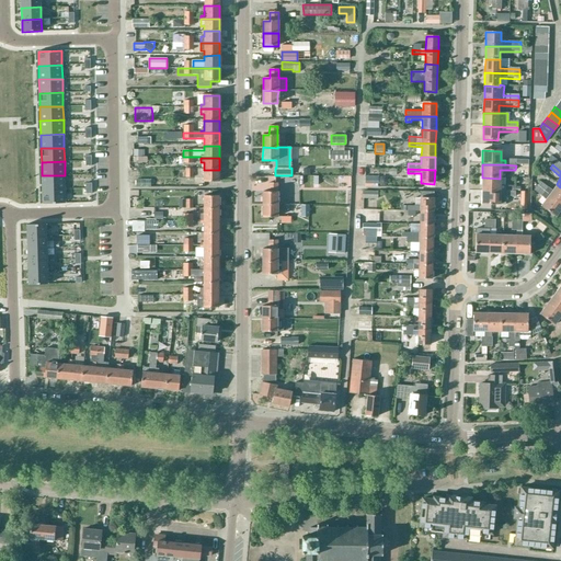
[(219,170),(204,170),(204,182),(219,182),(219,170)]
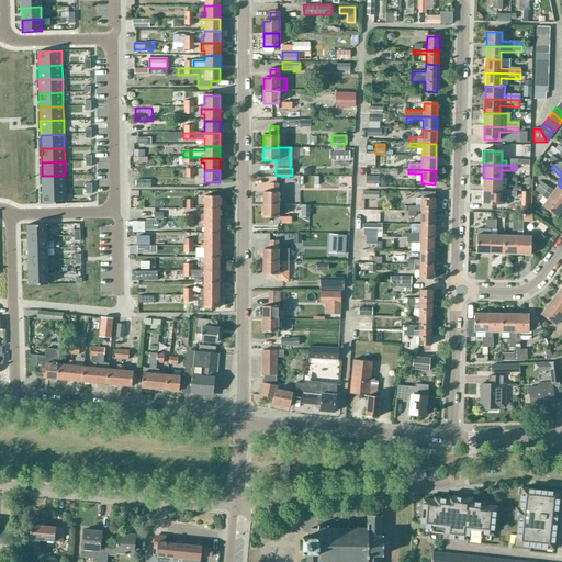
[(65,176),(42,176),(42,190),(66,189),(65,176)]
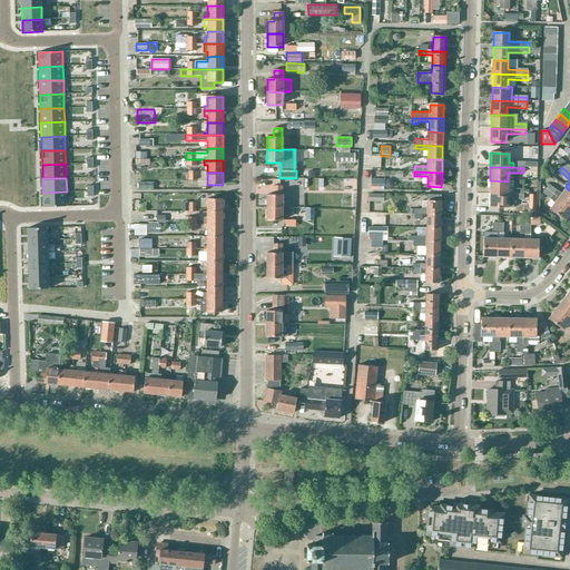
[(489,194),(523,195),(528,195),(528,190),(508,190),(508,182),(490,180),(489,194)]
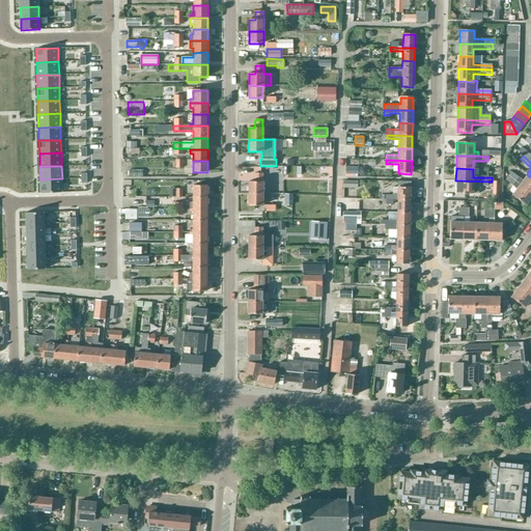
[(507,176),(530,193),(530,177),(527,174),(523,180),(511,171),(507,176)]
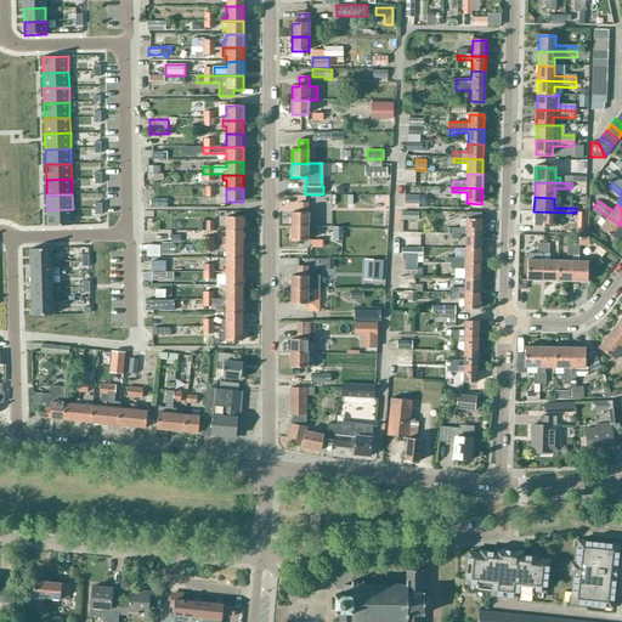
[(290,226),(307,226),(307,203),(298,203),(298,213),(292,213),(290,226)]
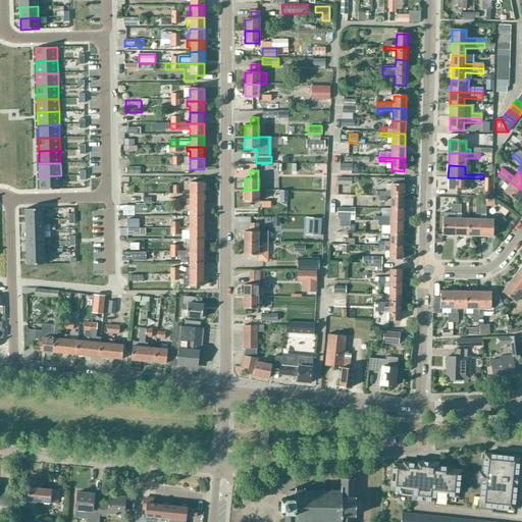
[(521,194),(521,190),(499,173),(497,176),(508,186),(503,192),(516,202),(521,194)]
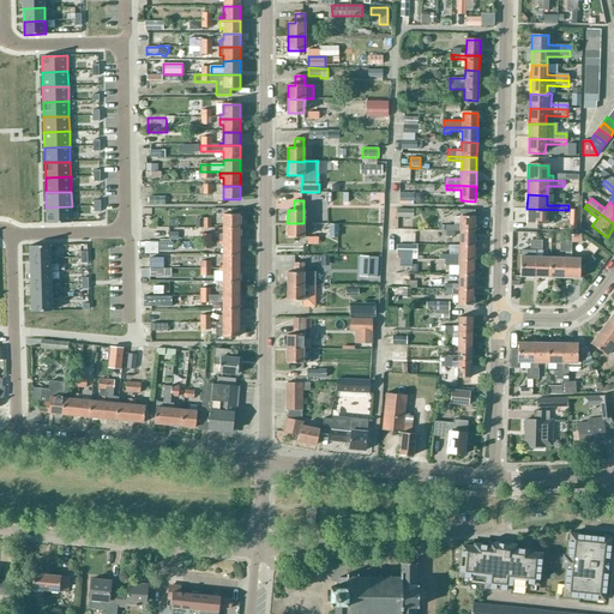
[(113,206),(113,220),(122,220),(124,206),(113,206)]
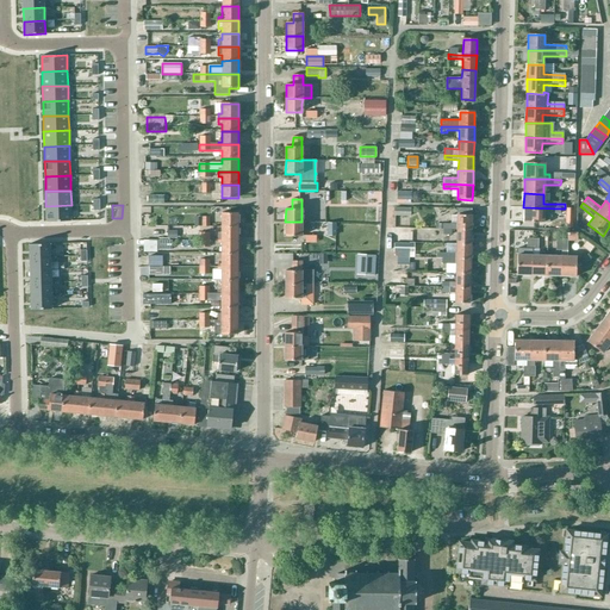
[(70,206),(45,206),(47,222),(72,221),(70,206)]
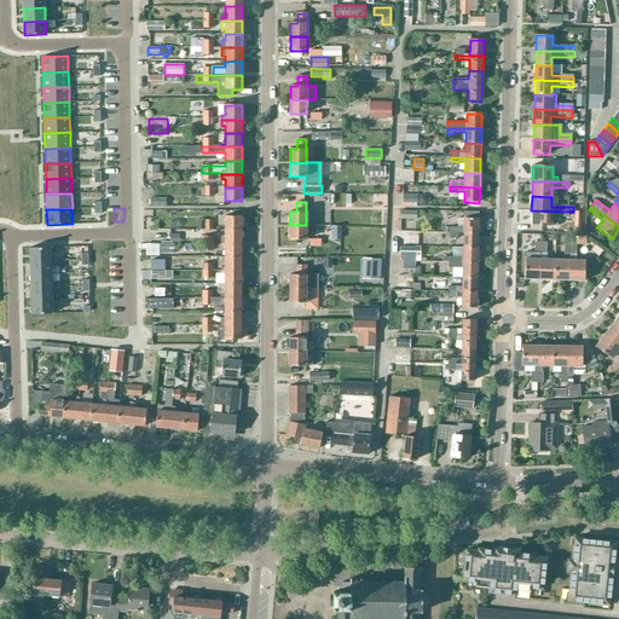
[(568,212),(531,210),(531,226),(551,226),(551,218),(568,219),(568,212)]
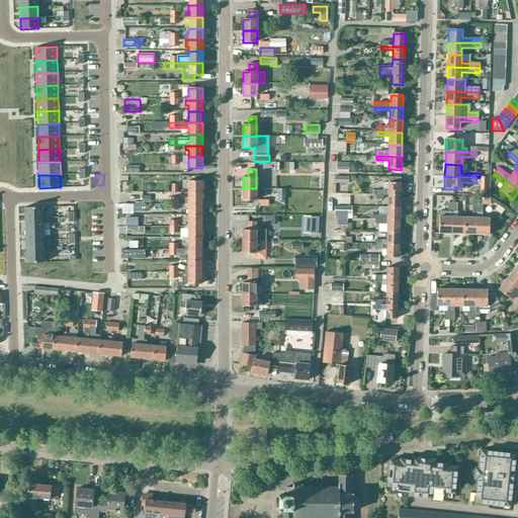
[(188,193),(201,193),(201,182),(188,182),(188,193)]
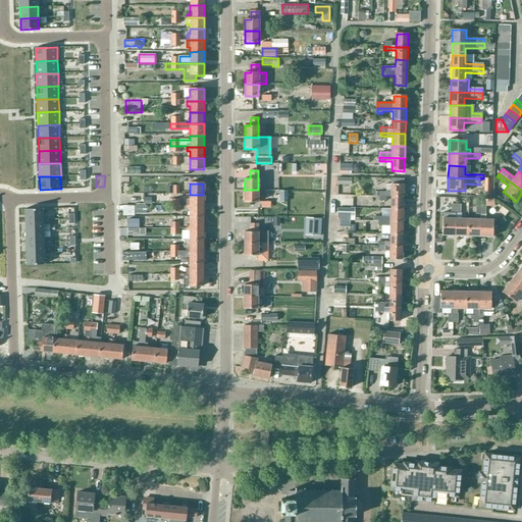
[(373,192),(372,196),(378,196),(378,198),(386,198),(386,196),(390,196),(390,198),(403,198),(404,186),(390,185),(386,185),(385,192),(373,192)]
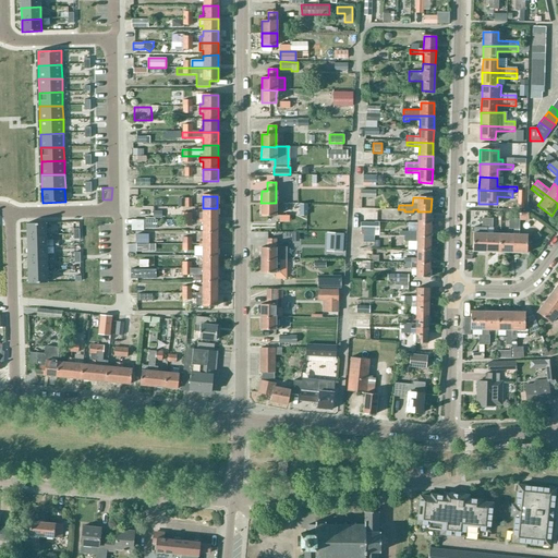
[(282,204),(276,204),(276,203),(261,203),(261,216),(276,216),(276,210),(282,210),(282,204)]
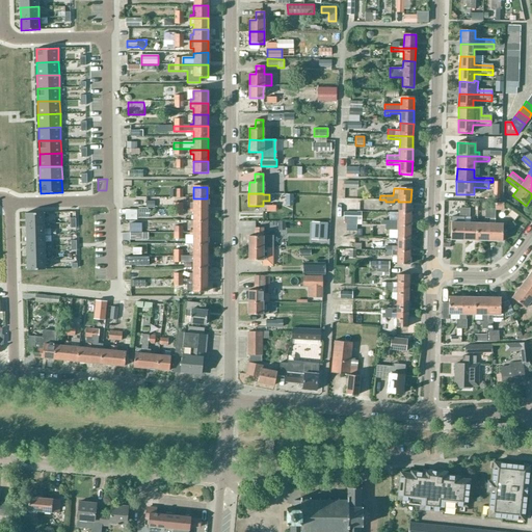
[(189,210),(207,210),(207,198),(193,198),(193,203),(189,203),(189,210)]
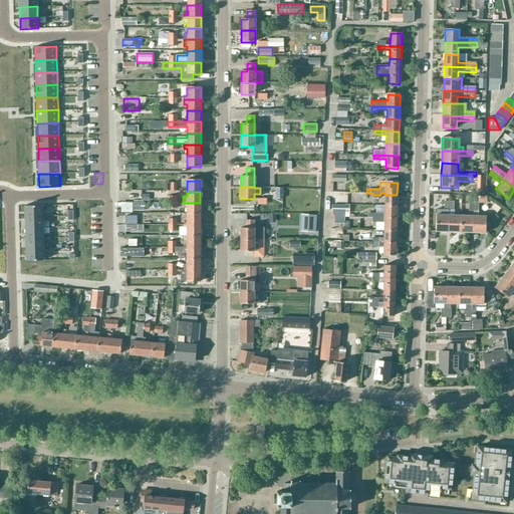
[(344,203),(345,197),(337,196),(337,195),(332,195),(331,203),(337,203),(344,203)]
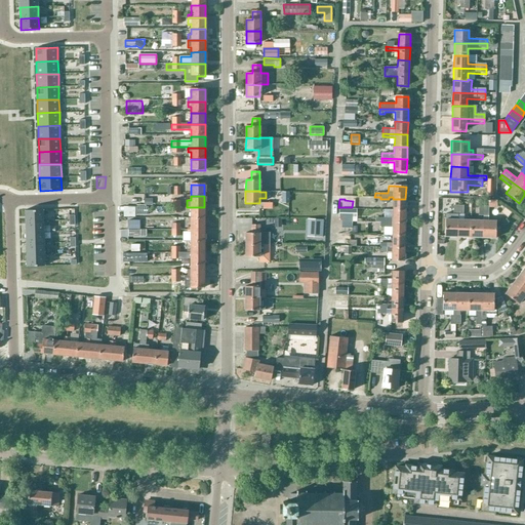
[(393,199),(393,211),(405,211),(405,199),(393,199)]
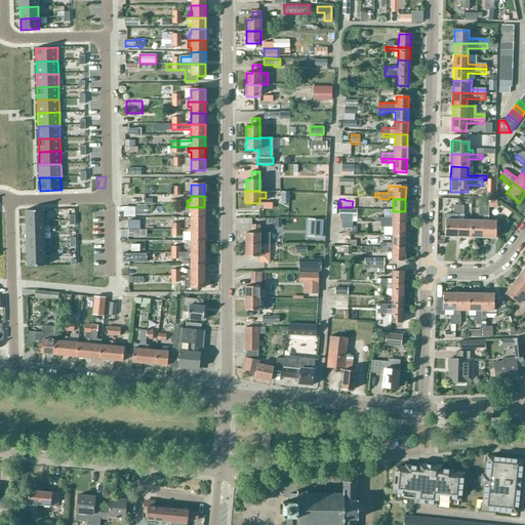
[(458,205),(457,214),(457,220),(457,238),(470,238),(470,220),(462,220),(462,205),(458,205)]
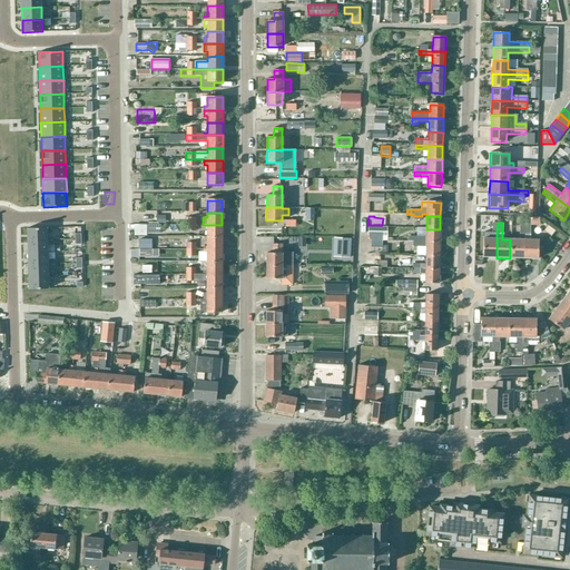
[(524,224),(524,234),(524,241),(523,258),(538,259),(538,249),(538,245),(538,241),(530,241),(530,225),(530,224),(524,224)]
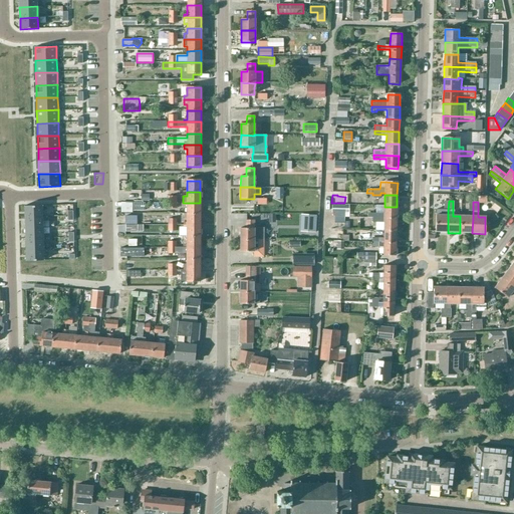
[(187,205),(187,214),(200,215),(200,203),(183,203),(183,205),(187,205)]
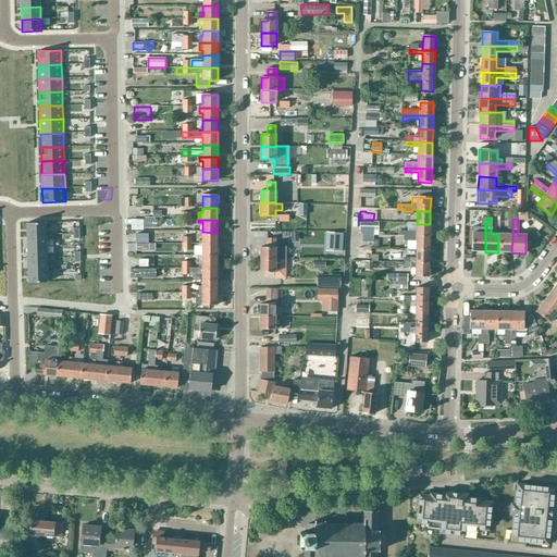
[(46,222),(26,223),(27,235),(46,234),(46,222)]
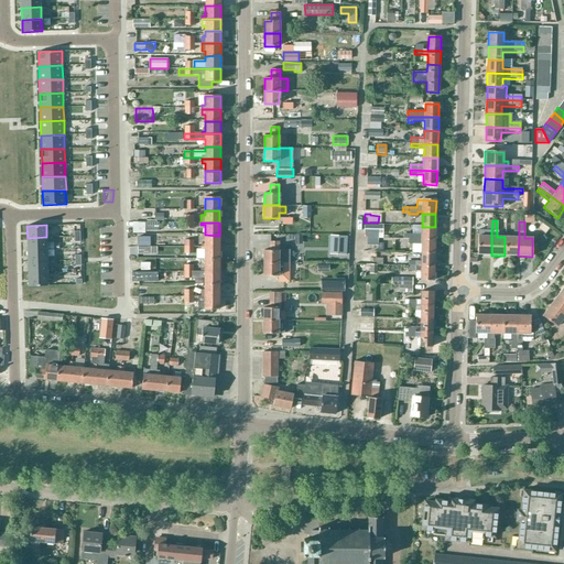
[(403,234),(402,240),(409,240),(435,240),(435,227),(422,227),(421,234),(403,234)]
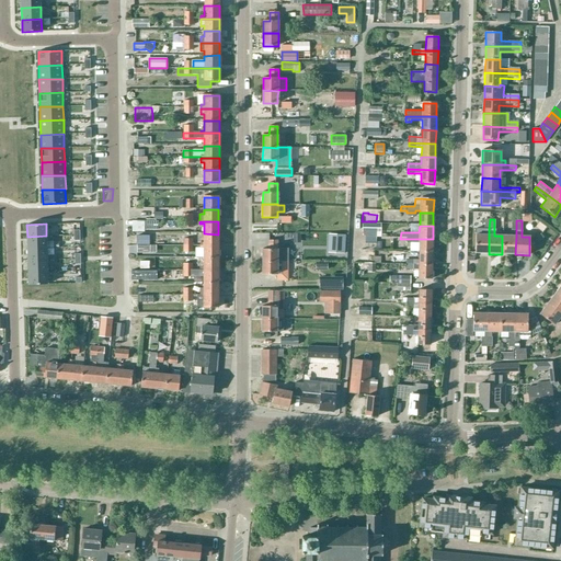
[(489,254),(489,229),(484,229),(477,229),(477,236),(476,235),(474,253),(489,254)]
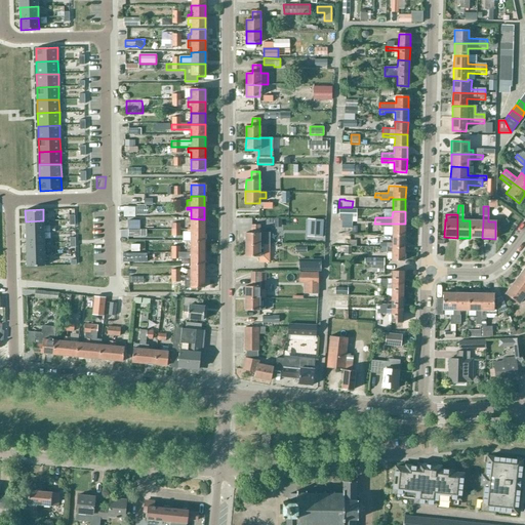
[(191,227),(187,227),(187,231),(204,231),(204,219),(191,218),(191,224),(191,227)]
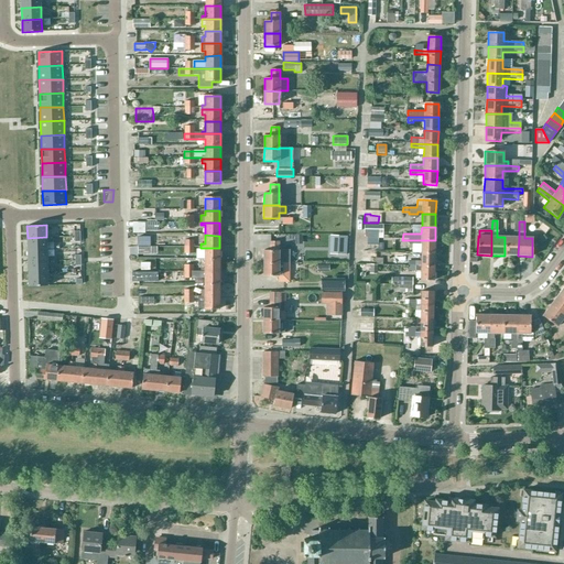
[(138,236),(138,245),(149,246),(149,236),(138,236)]
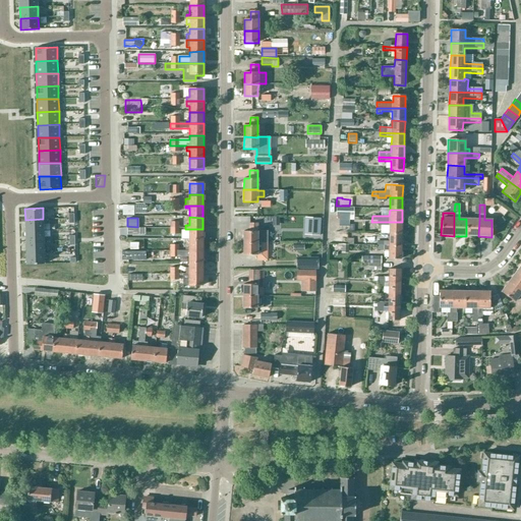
[(307,218),(306,234),(322,235),(323,219),(307,218)]
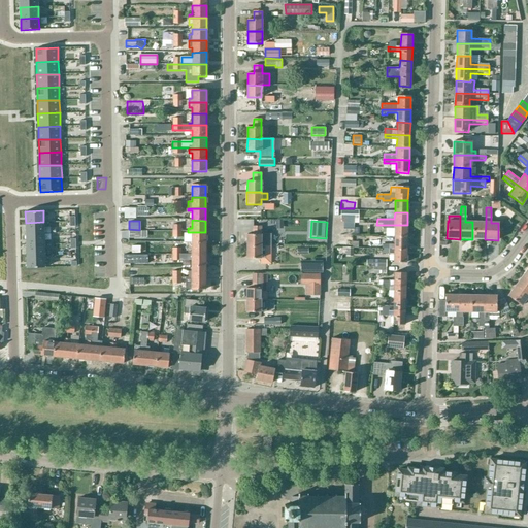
[(43,222),(26,223),(26,234),(44,233),(43,222)]
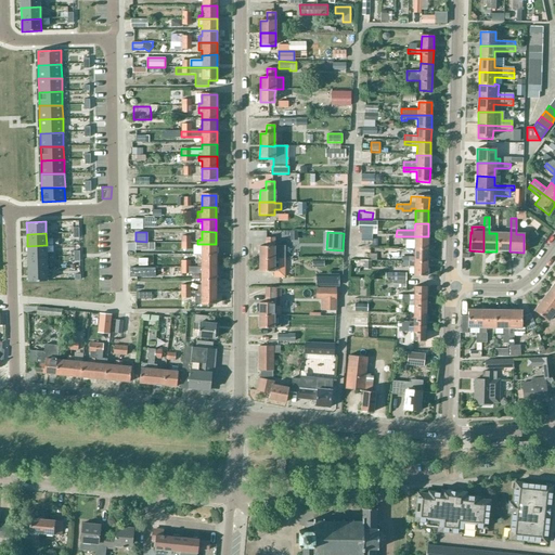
[(497,233),(497,252),(510,252),(511,234),(497,233)]
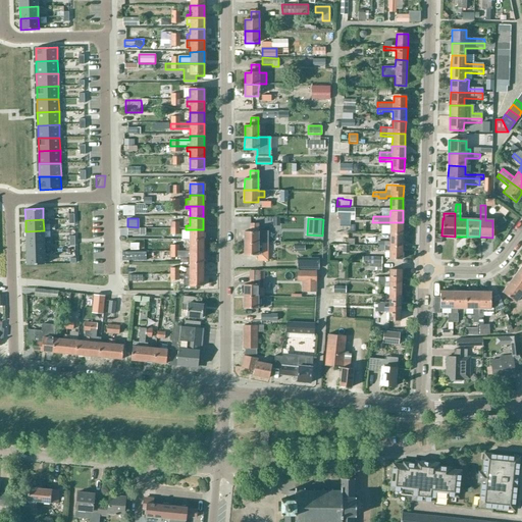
[(330,222),(330,232),(345,232),(344,222),(330,222)]
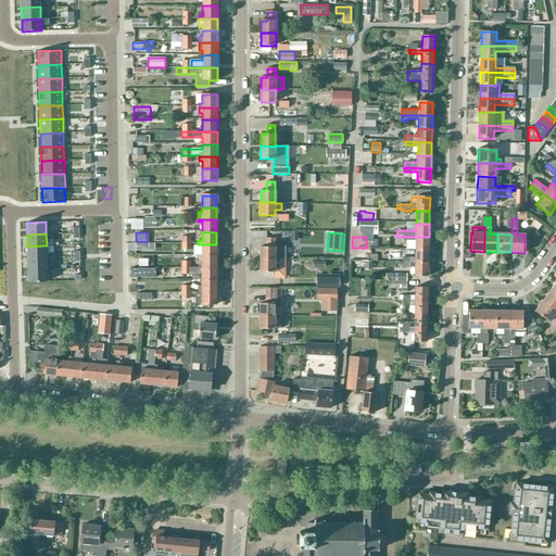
[(415,241),(415,250),(428,250),(429,237),(403,237),(403,240),(415,241)]
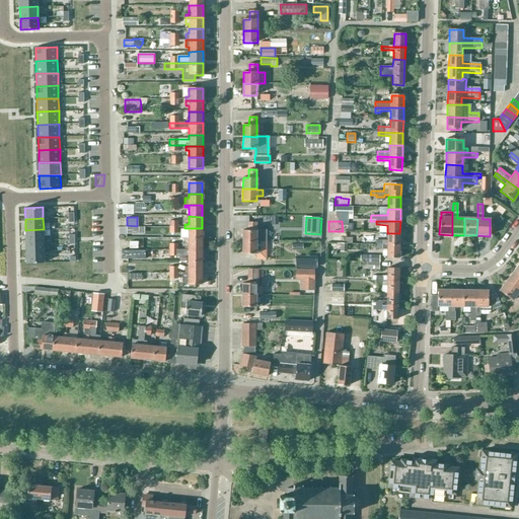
[(242,241),(242,242),(256,241),(266,241),(266,230),(256,230),(256,223),(248,223),(248,230),(242,230),(242,241)]
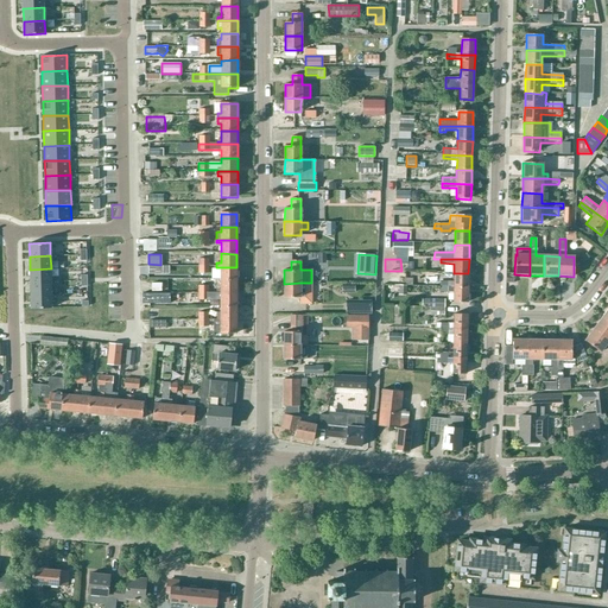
[(221,280),(236,280),(236,267),(216,267),(216,268),(217,268),(217,271),(221,271),(221,280)]
